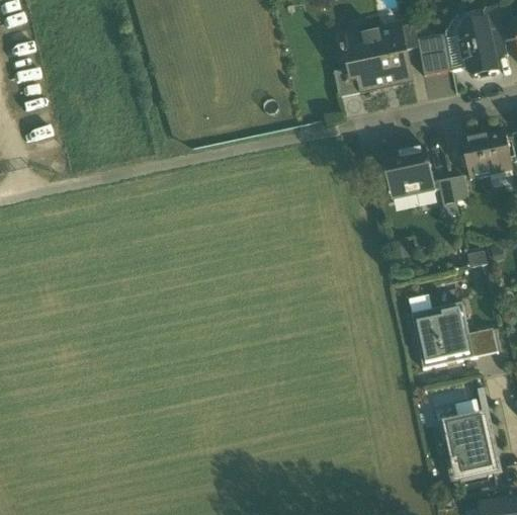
[(496,5),(485,8),(483,12),(484,19),(486,19),(490,38),(491,38),(503,35),(499,17),(496,5)]
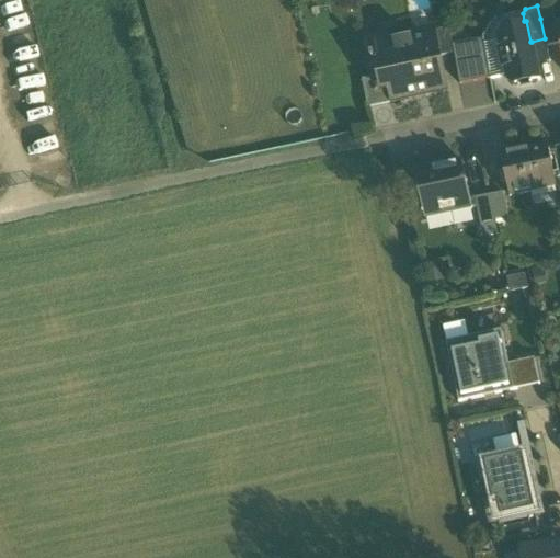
[(559,41),(555,22),(555,16),(540,19),(545,38),(546,44),(559,41)]
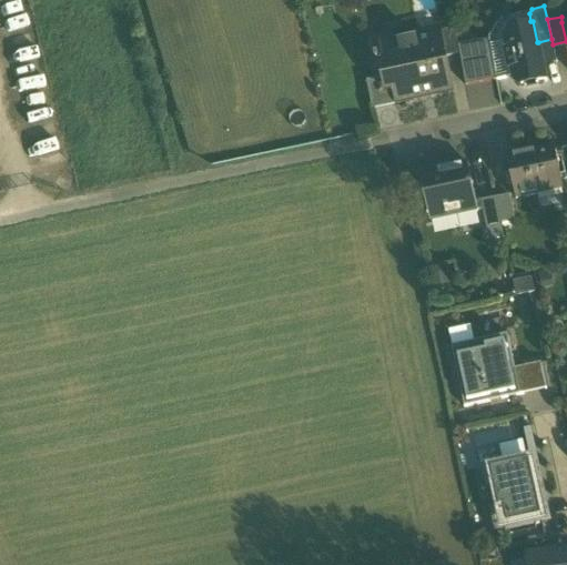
[(530,21),(508,26),(504,34),(507,47),(503,47),(508,69),(510,69),(514,79),(522,84),(546,79),(538,42),(537,42),(533,21),(530,21)]
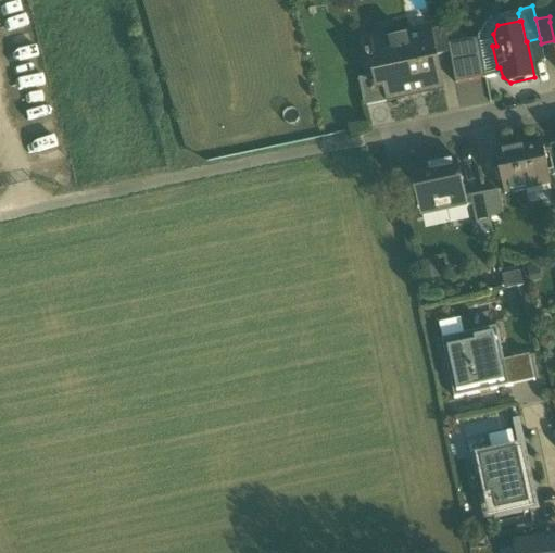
[(444,25),(431,28),(437,53),(449,51),(448,44),(444,25)]
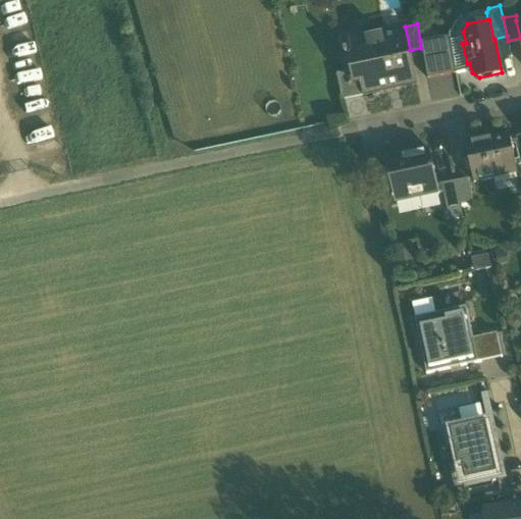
[(405,27),(360,36),(362,47),(353,49),(352,47),(343,49),(345,54),(346,53),(350,69),(358,68),(363,94),(376,91),(375,87),(414,79),(408,51),(410,50),(405,27)]
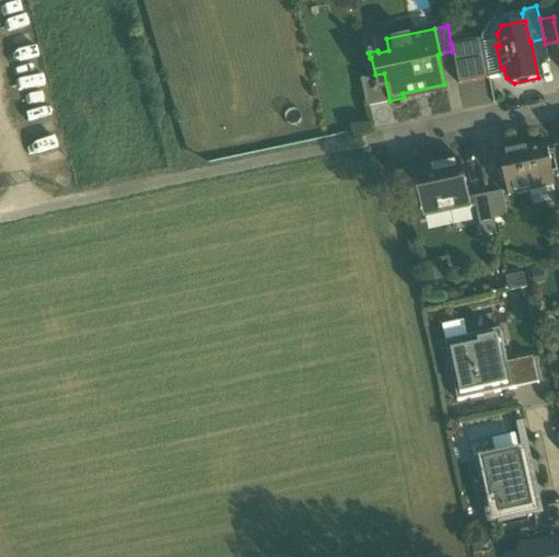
[(458,82),(488,77),(481,38),(451,44),(452,51),(458,82)]
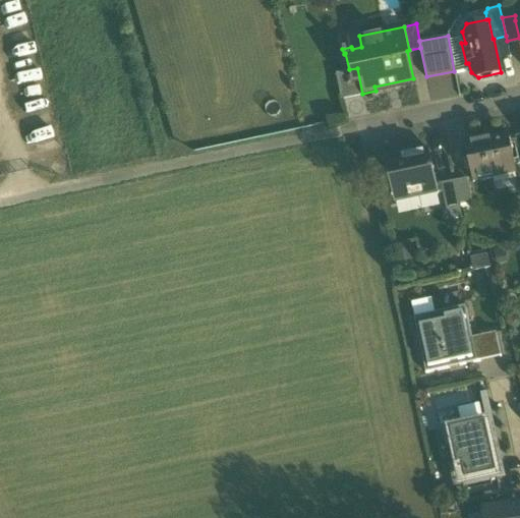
[(349,69),(335,72),(341,98),(362,94),(357,68),(349,69)]
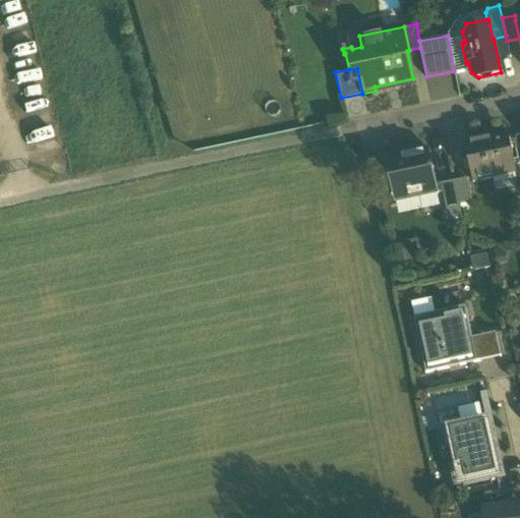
[(508,133),(464,142),(472,181),(516,172),(508,133)]
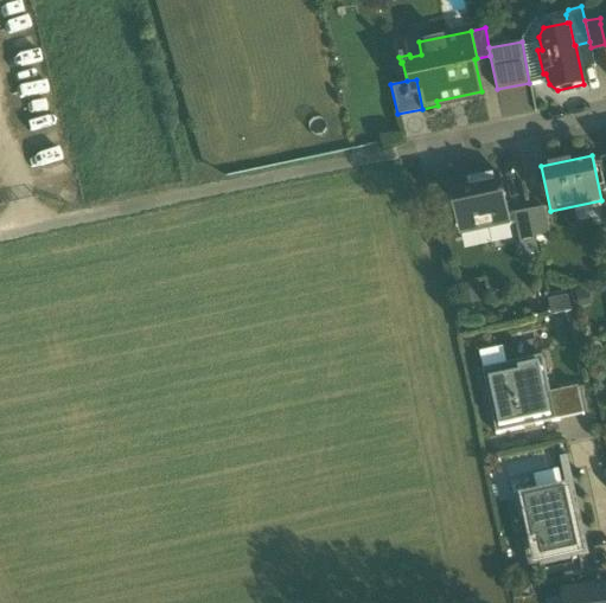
[(480,177),(466,180),(466,181),(448,186),(458,231),(508,220),(498,174),(482,178),(480,177)]
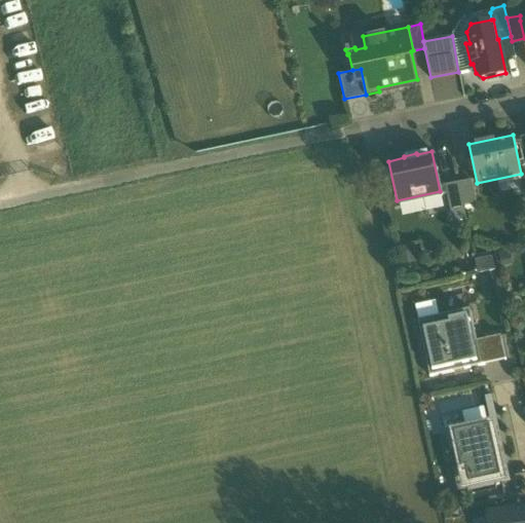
[(471,179),(457,182),(462,203),(475,200),(471,179)]
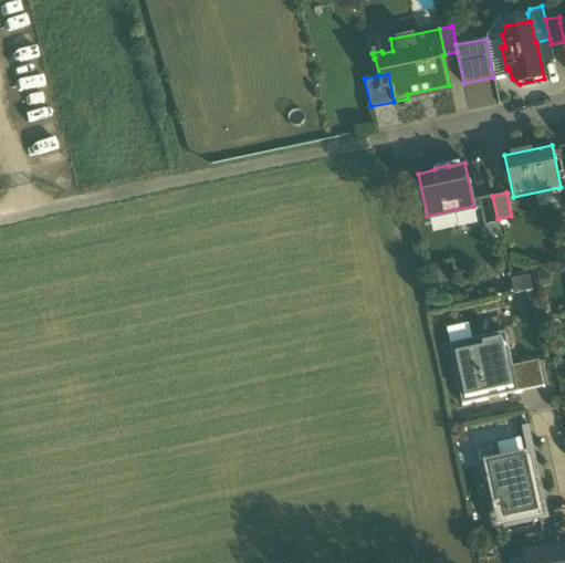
[(492,196),(478,198),(484,228),(499,225),(498,219),(492,196)]
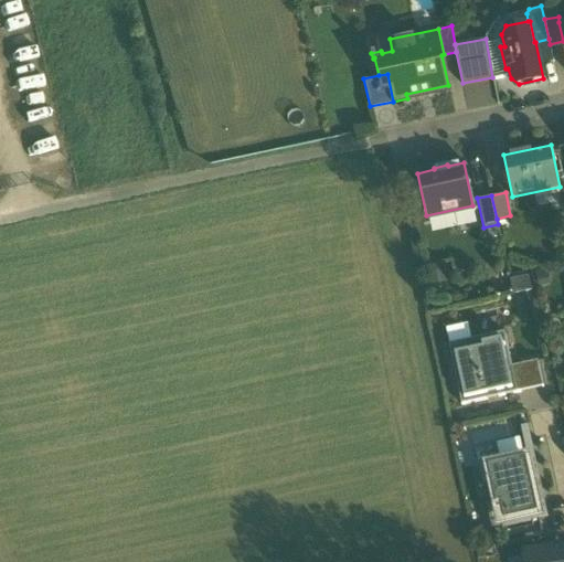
[(512,367),(503,329),(448,342),(463,404),(518,392),(512,367)]
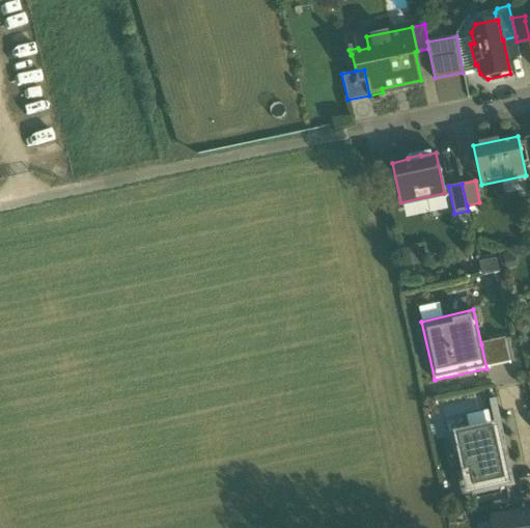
[(504,339),(481,344),(486,368),(509,363),(504,339)]
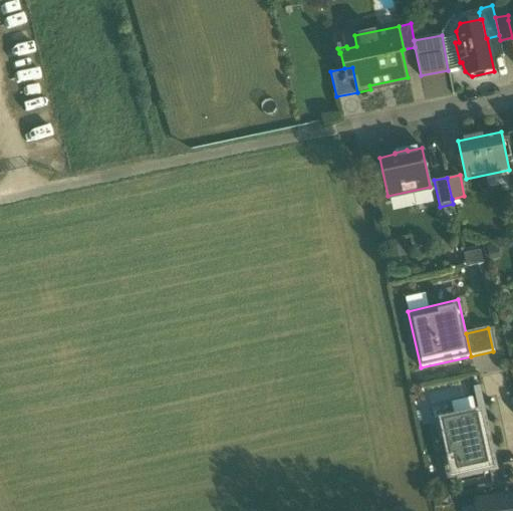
[(449,481),(499,468),(490,434),(485,435),(479,412),(434,424),(449,481)]
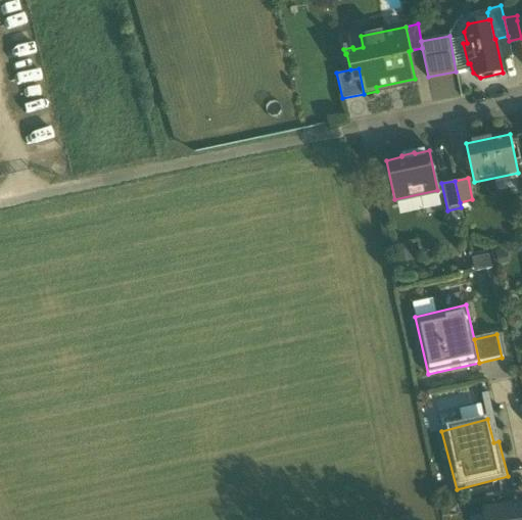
[(521,519),(521,507),(485,513),(486,519),(521,519)]
